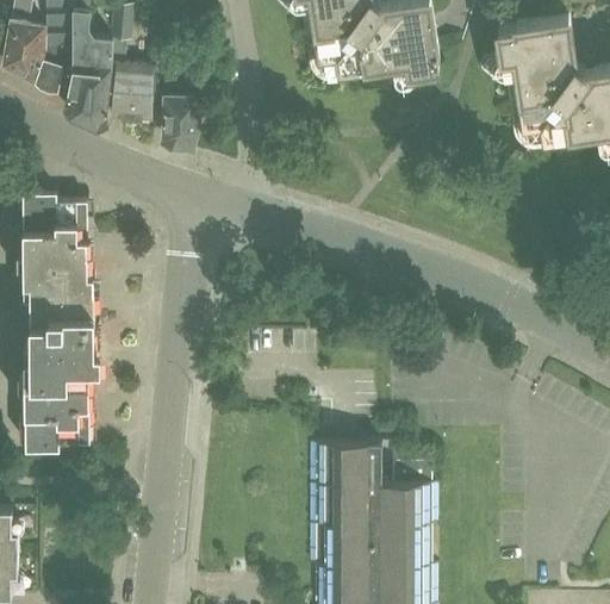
[(29,26),(30,18),(23,17),(24,0),(13,0),(4,67),(20,75),(20,79),(27,82),(31,80),(36,83),(47,51),(47,50),(47,29),(29,26)]
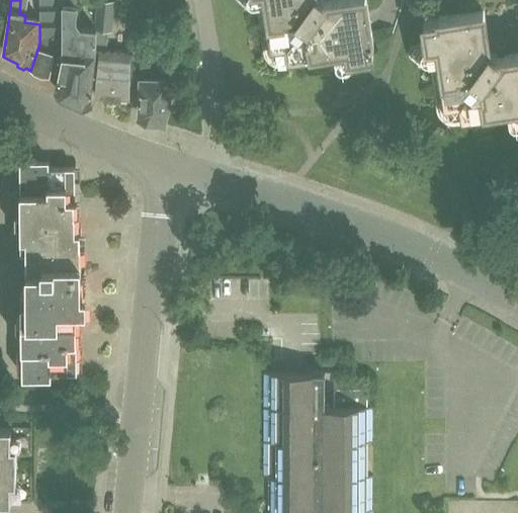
[(62,62),(56,92),(60,100),(84,110),(92,107),(95,69),(96,34),(96,32),(94,32),(95,30),(80,29),(75,21),(75,11),(75,0),(38,0),(39,24),(39,43),(54,43),(63,43),(62,62)]
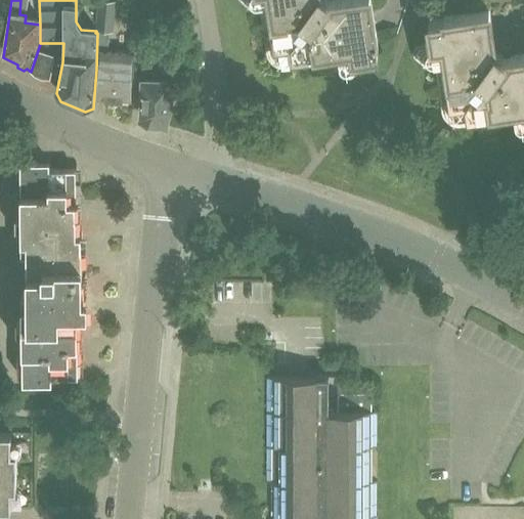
[(236,0),(237,2),(238,3),(241,5),(243,6),(258,3),(266,58),(267,60),(268,65),(270,67),(272,69),(276,71),(280,72),(286,72),(338,63),(340,76),(341,79),(342,80),(344,82),(346,83),(348,82),(351,82),(353,80),(354,78),(352,61),(377,58),(375,52),(377,51),(369,0),(349,0),(333,3),(333,0),(236,0)]
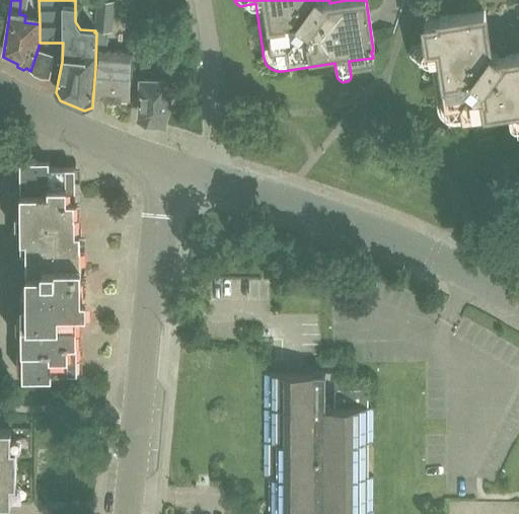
[(95,30),(94,32),(96,32),(96,34),(112,37),(115,5),(97,4),(95,30)]
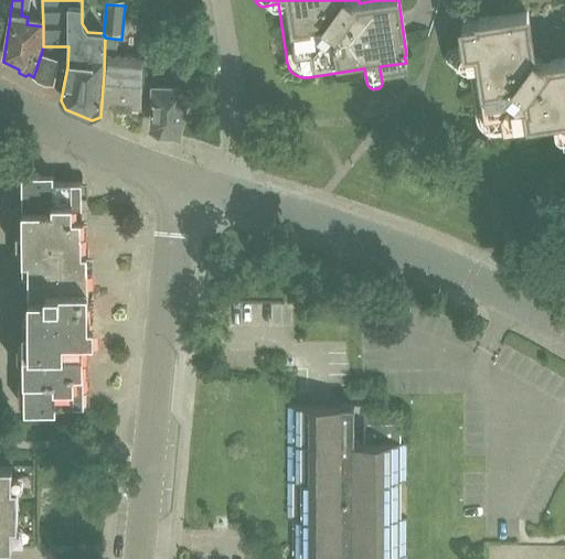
[(564,61),(548,64),(547,57),(540,51),(532,52),(526,14),(478,22),(478,27),(461,28),(464,53),(451,54),(448,55),(446,56),(445,60),(446,63),(446,65),(448,66),(450,68),(452,68),(467,66),(473,119),(476,129),(478,131),(480,135),(483,137),(486,138),(489,139),(494,140),(553,131),(554,140),(555,146),(557,149),(560,151),(563,152),(564,151),(564,61)]
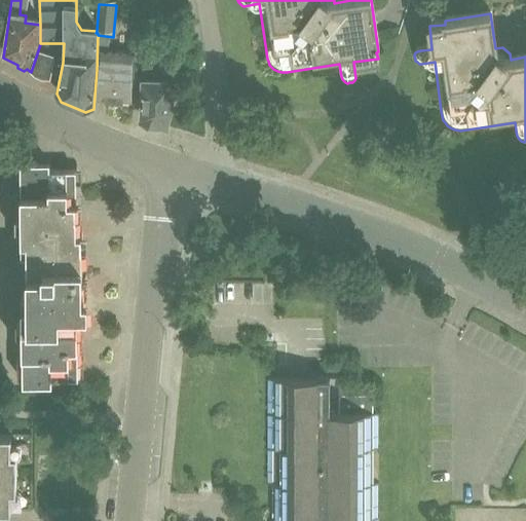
[(40,43),(40,44),(31,72),(34,77),(42,80),(49,81),(53,62),(54,43),(40,43)]
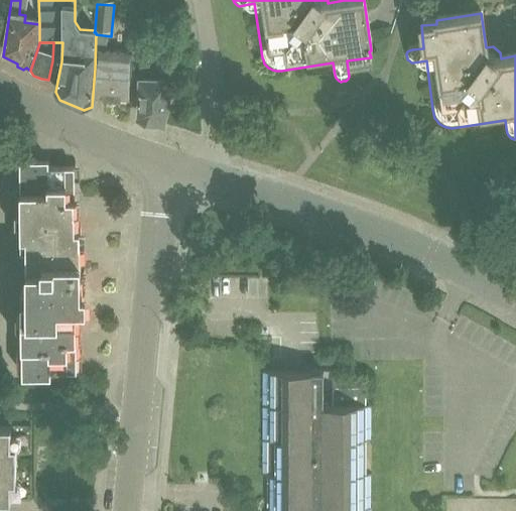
[(130,56),(100,54),(96,100),(128,102),(130,56)]
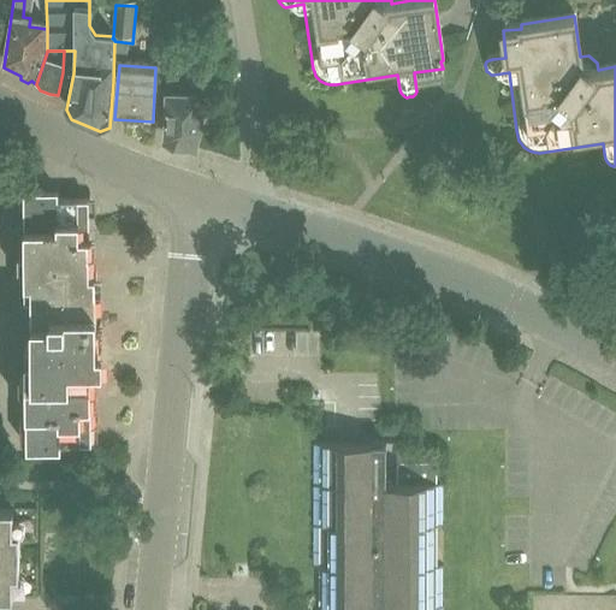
[(205,120),(203,69),(190,70),(191,88),(195,92),(196,100),(167,99),(165,141),(169,143),(171,146),(173,148),(177,149),(181,148),(182,149),(194,153),(196,148),(196,144),(196,141),(197,141),(199,137),(200,125),(201,120),(205,120)]
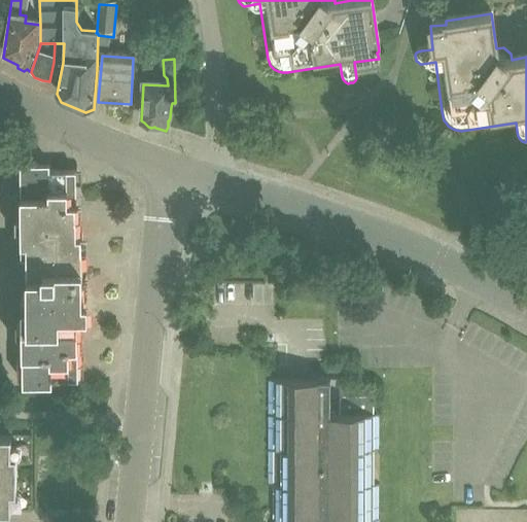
[(54,388),(54,381),(80,380),(78,285),(83,285),(82,239),(77,239),(76,174),(49,175),(49,168),(20,168),(22,247),(27,246),(28,309),(23,309),(24,379),(24,388),(54,388)]
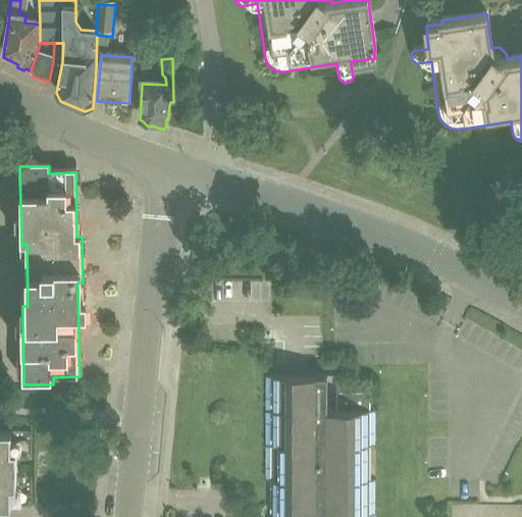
[(376,516),(376,414),(327,414),(327,379),(304,379),(265,379),(265,516),(376,516)]
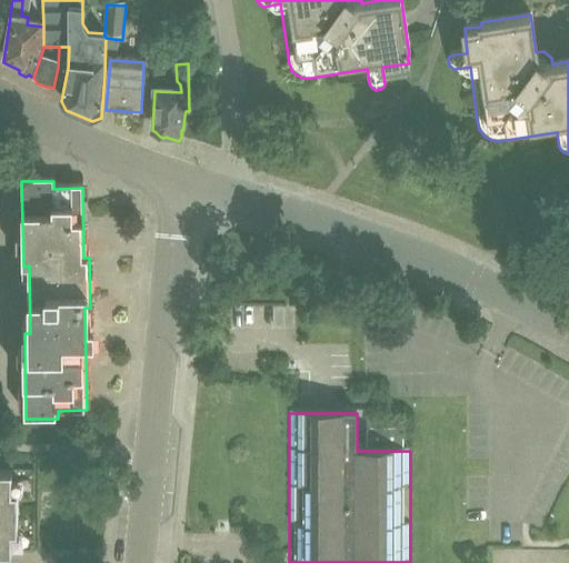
[(0,554),(13,555),(13,535),(20,535),(20,494),(13,494),(13,474),(0,473),(0,554)]
